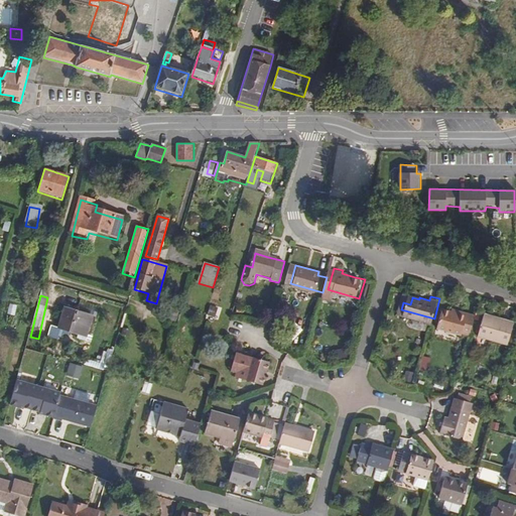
[(410,304),(412,298),(405,296),(403,302),(410,304)]
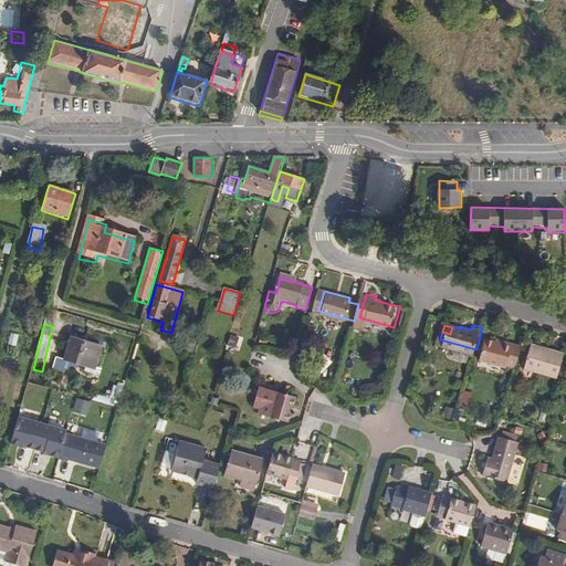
[(239,338),(231,335),(228,347),(236,349),(239,338)]
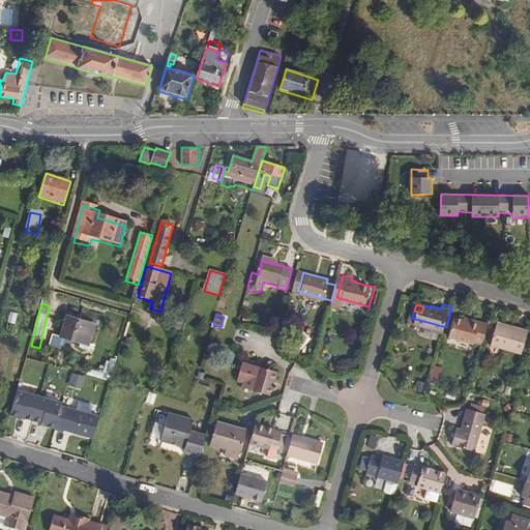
[(88,347),(95,324),(66,315),(59,339),(71,342),(88,347)]
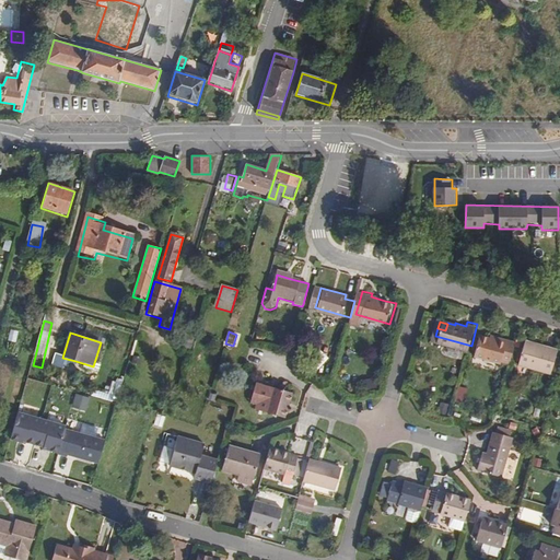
[(512,359),(518,338),(510,336),(510,339),(487,333),(480,353),(505,360),(505,358),(512,359)]
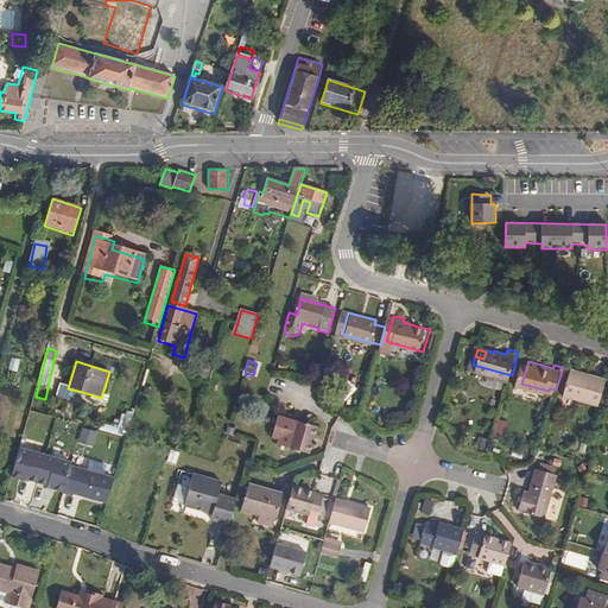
[(600,404),(607,378),(572,368),(564,394),(600,404)]
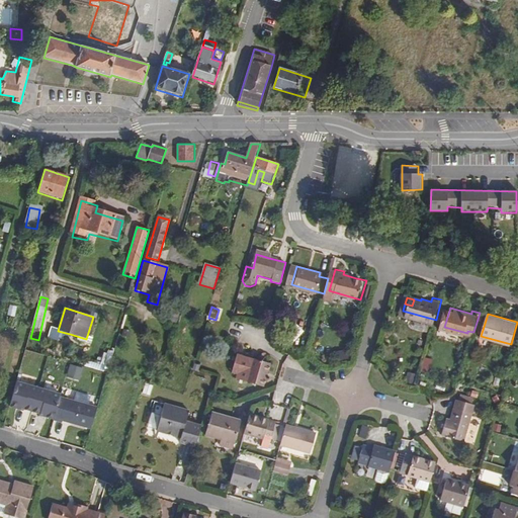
[(70,334),(51,329),(48,339),(67,345),(70,334)]
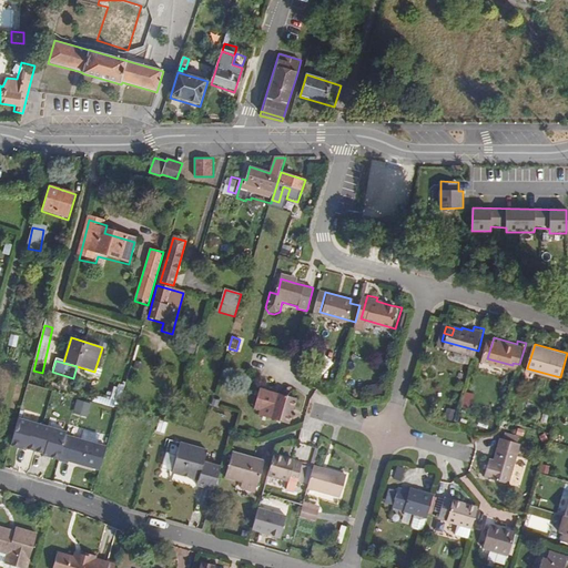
[(144,363),(135,361),(133,368),(142,371),(144,363)]
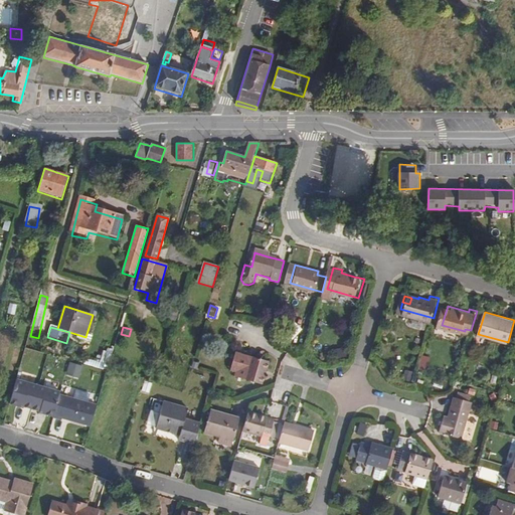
[(109,353),(102,351),(99,362),(106,364),(109,353)]
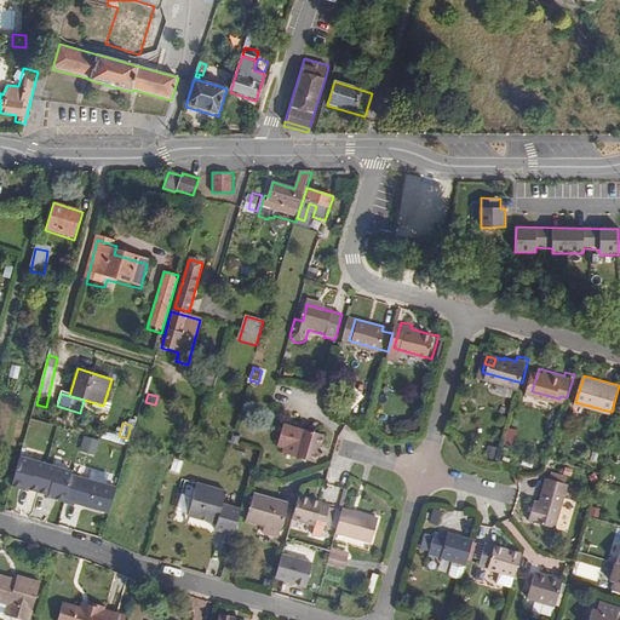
[(317,466),(326,437),(304,431),(296,459),(317,466)]
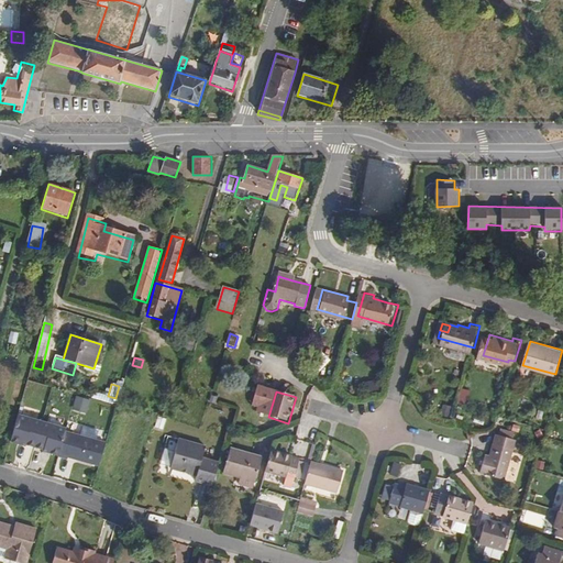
[(90,401),(75,397),(70,412),(86,417),(90,401)]
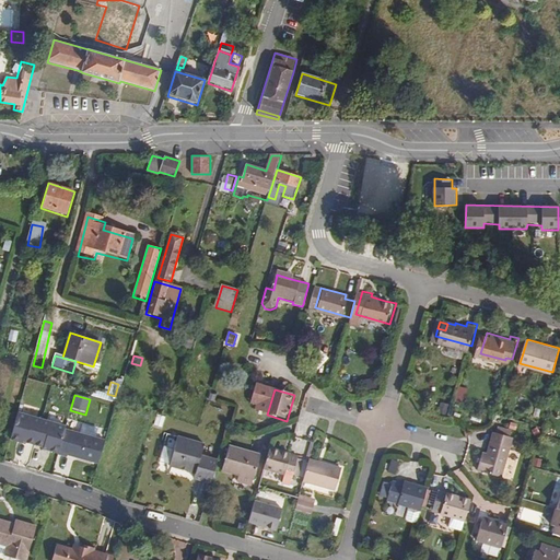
[(35,418),(16,412),(8,439),(26,445),(27,444),(35,418)]
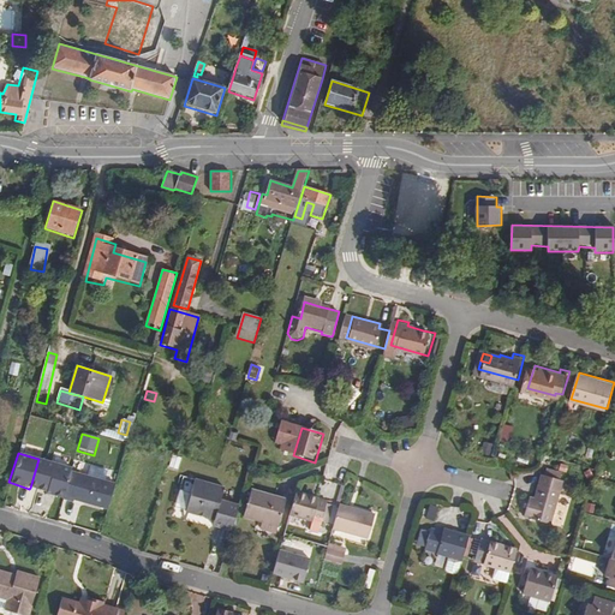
[(57,465),(39,459),(30,488),(47,493),(57,465)]
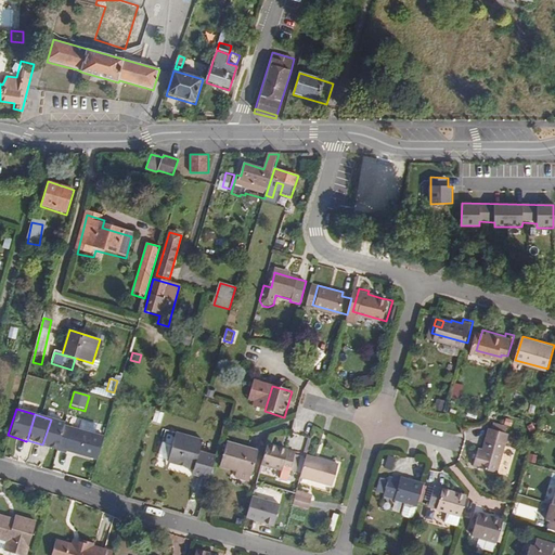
[(65,424),(51,420),(42,444),(42,447),(56,451),(57,450),(64,426),(65,424)]
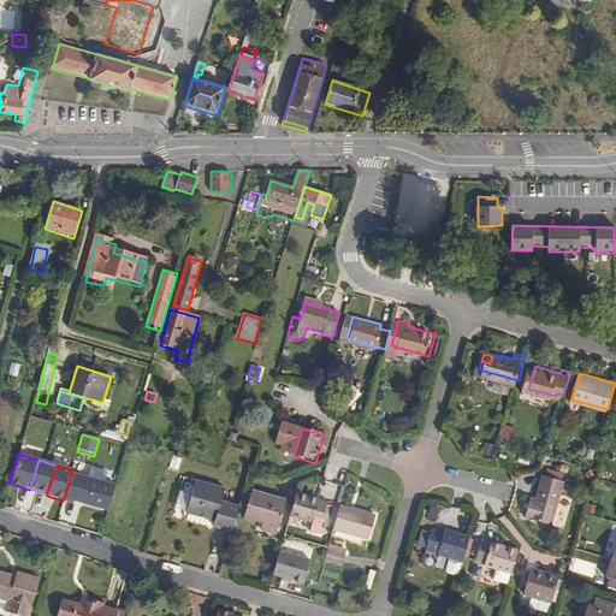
[(89,474),(104,478),(106,471),(92,466),(89,474)]
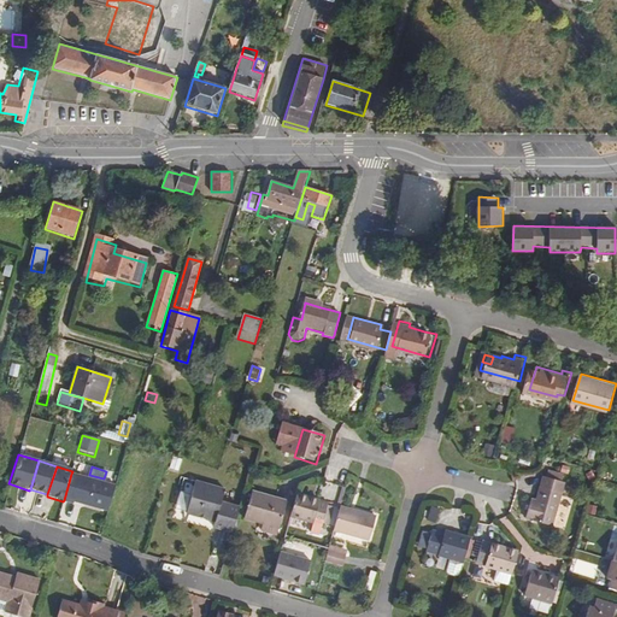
[(550,469),(547,475),(563,480),(564,472),(550,469)]
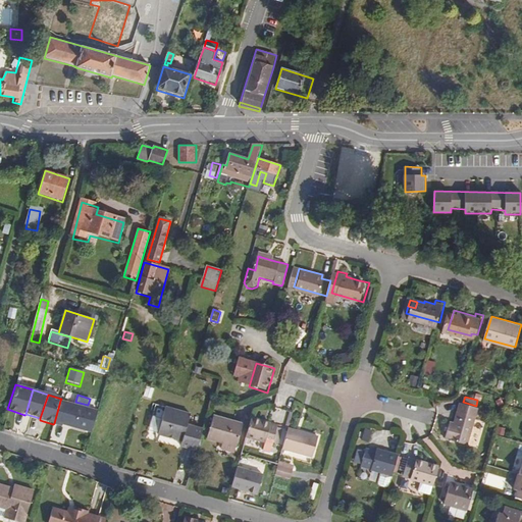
[(98,412),(60,401),(54,423),(91,434),(98,412)]
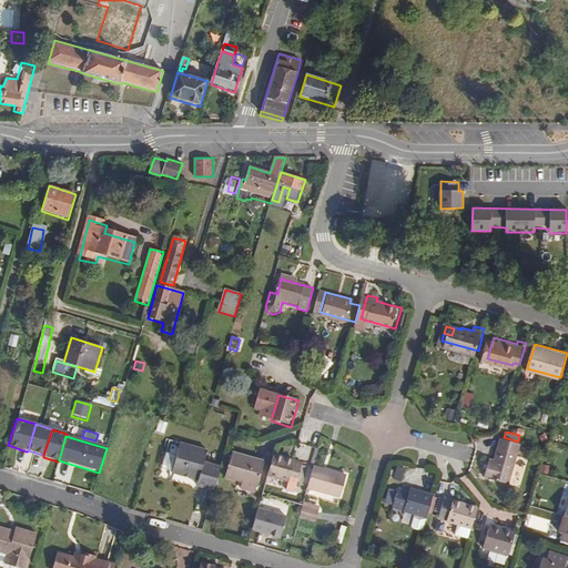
[(511,489),(525,445),(503,438),(496,462),(494,470),(489,468),(486,482),(511,489)]
